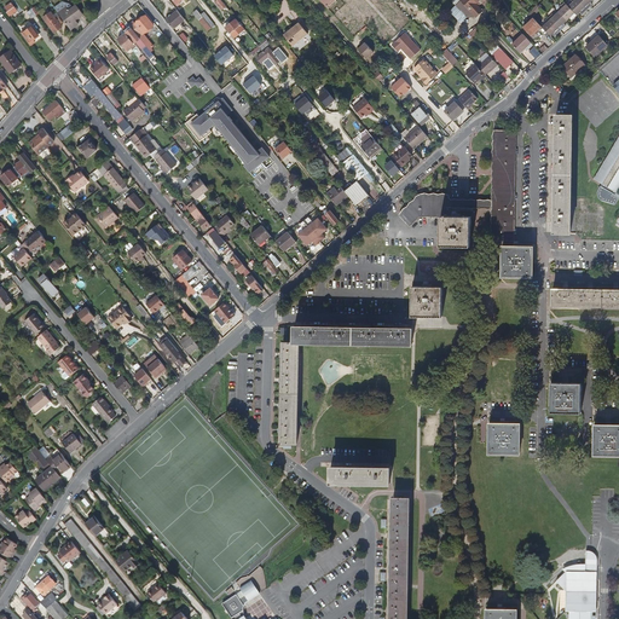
[(468,0),(463,0),(462,1),(476,18),(481,13),(468,0)]
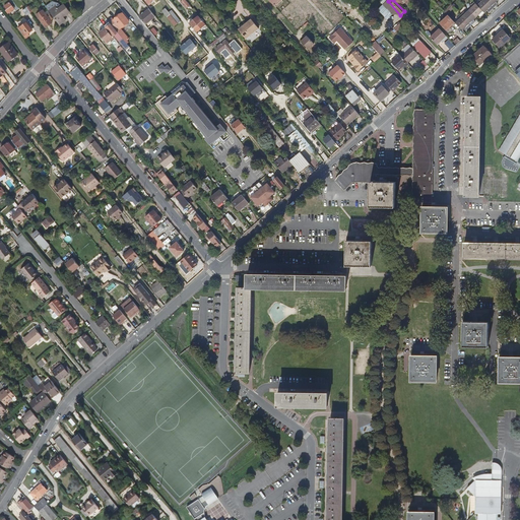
[(393,0),(404,11),(405,10),(402,7),(401,5),(402,4),(404,2),(409,8),(414,3),(413,2),(411,0),(393,0)]
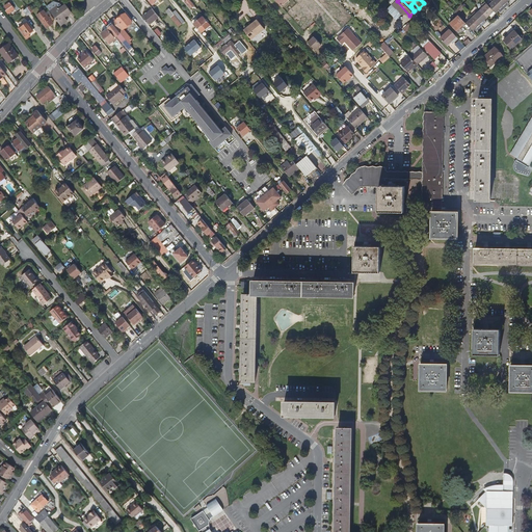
[(488,6),(496,14),(499,11),(500,12),(504,8),(496,0),(491,0),(490,1),(491,3),(488,6)]
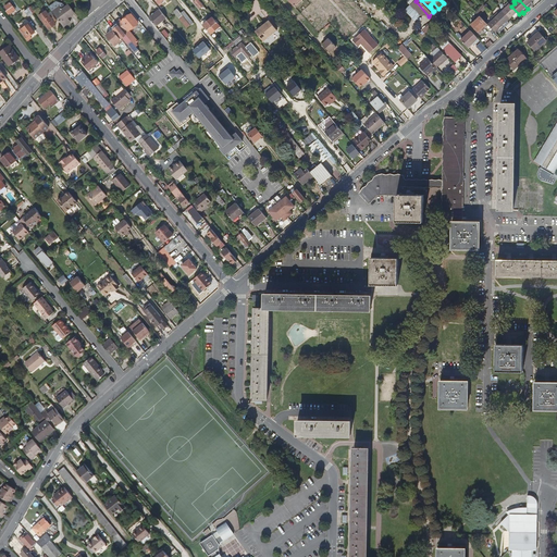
[(519,0),(528,9),(533,4),(532,3),(534,0),(533,0),(519,0)]
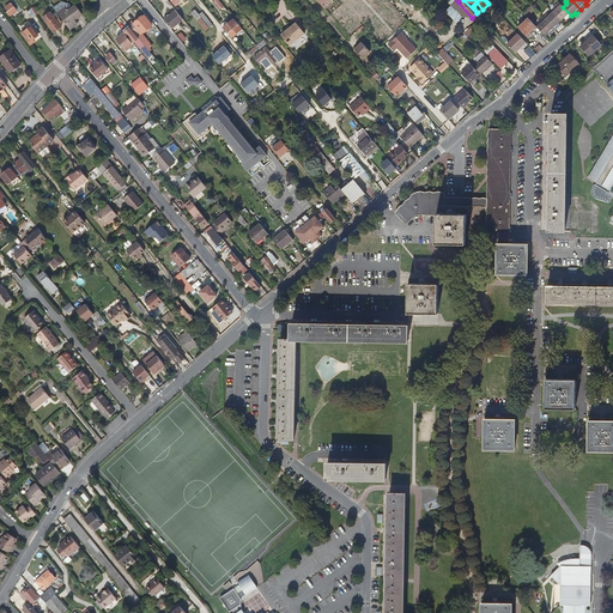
[(17,11),(11,2),(6,7),(8,11),(7,12),(11,18),(13,16),(12,14),(17,11)]
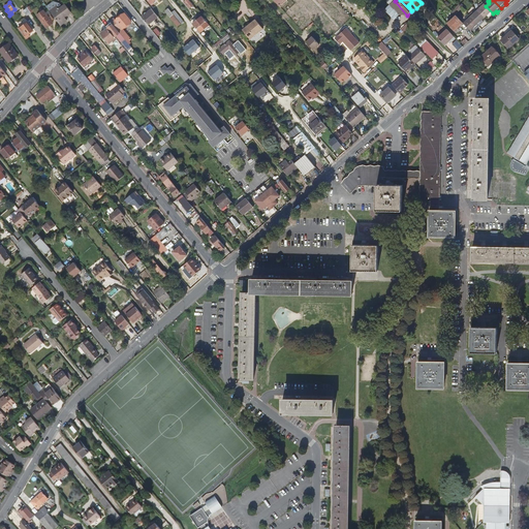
[(480,7),(477,10),(485,19),(487,16),(489,18),(493,13),(486,6),(483,3),(479,6),(480,7)]
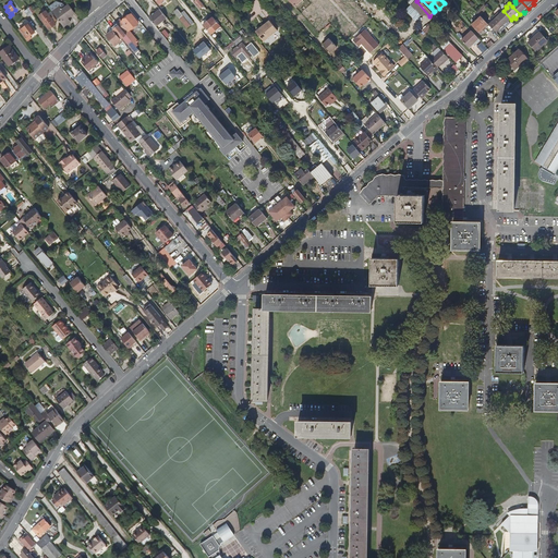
[(68,17),(75,12),(69,4),(62,9),(59,5),(52,11),(63,26),(71,21),(68,17)]
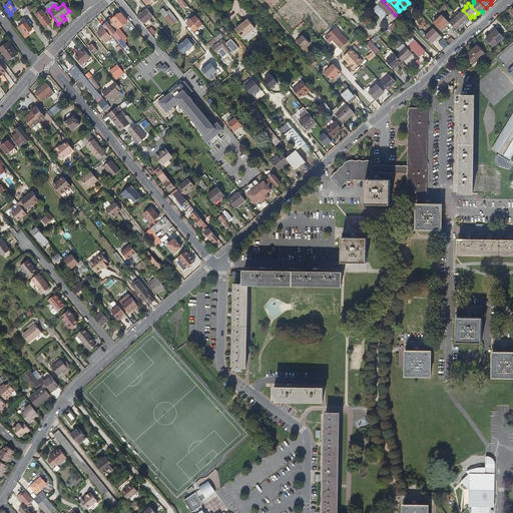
[(30,12),(27,7),(22,10),(26,15),(30,12)]
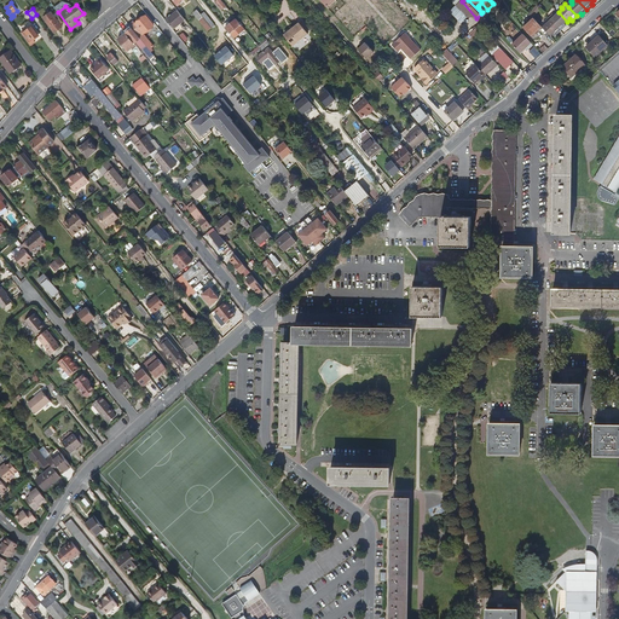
[(212,28),(201,13),(197,10),(194,12),(208,30),(212,28)]
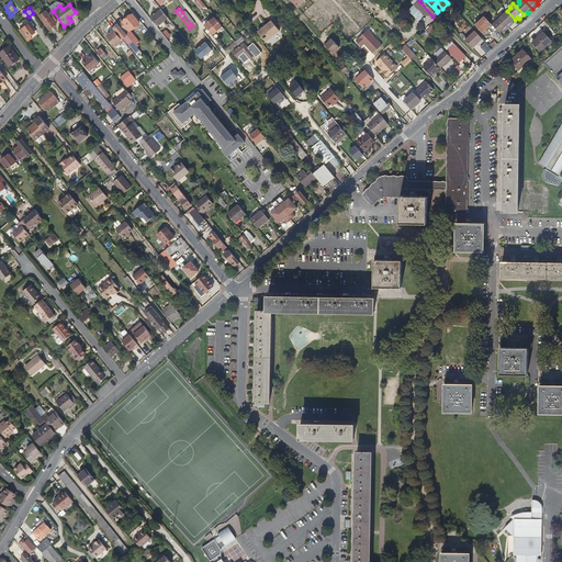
[(157,26),(168,18),(161,10),(150,19),(157,26)]
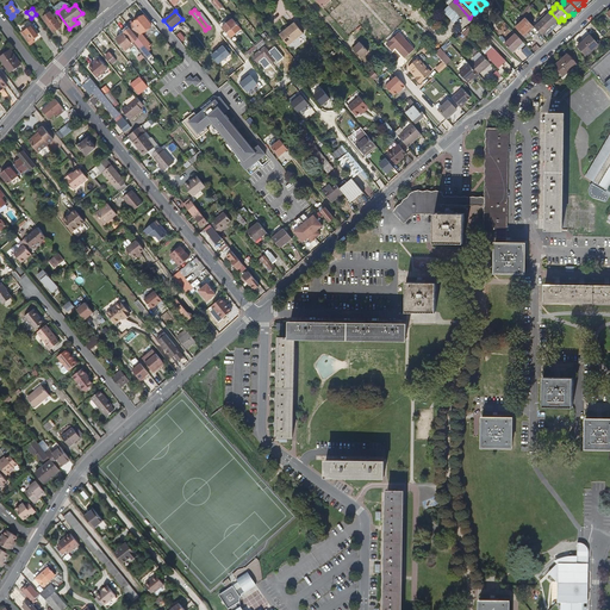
[(62,26),(60,24),(62,23),(57,17),(55,18),(51,12),(43,18),(54,32),(62,26)]
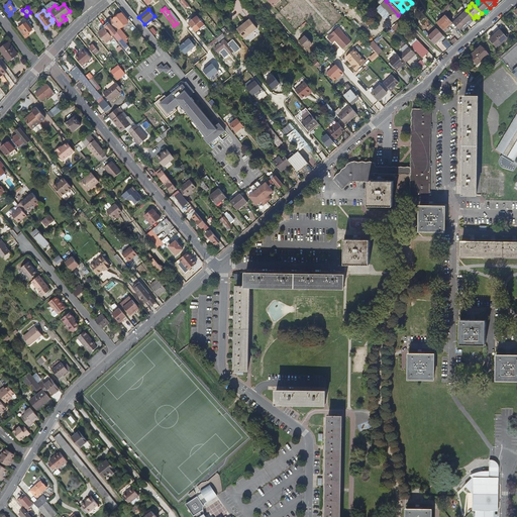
[(458,16),(469,26),(473,22),(471,20),(474,18),(467,10),(462,13),(461,12),(458,16)]
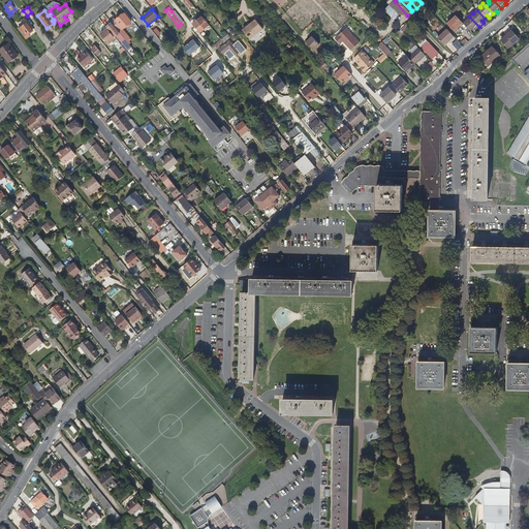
[(210,26),(203,17),(193,24),(200,33),(210,26)]
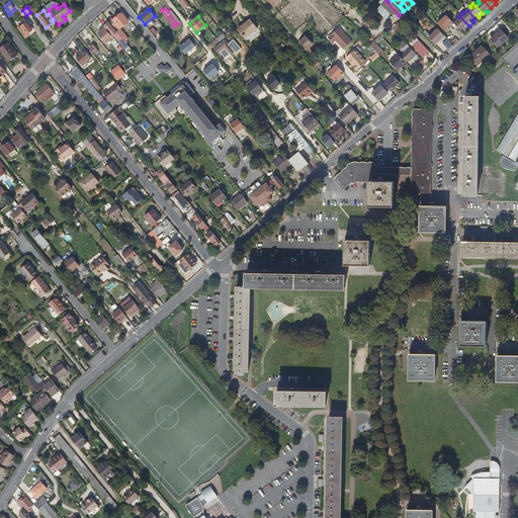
[(445,31),(454,23),(453,23),(447,16),(438,24),(445,31)]
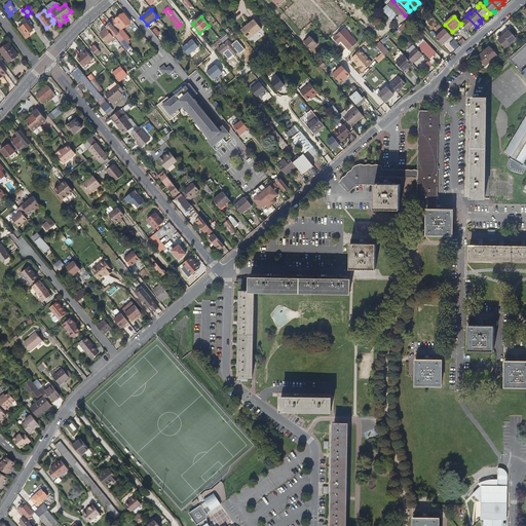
[(461,24),(467,31),(471,29),(472,31),(477,27),(466,16),(463,20),(464,21),(460,24),(461,24)]
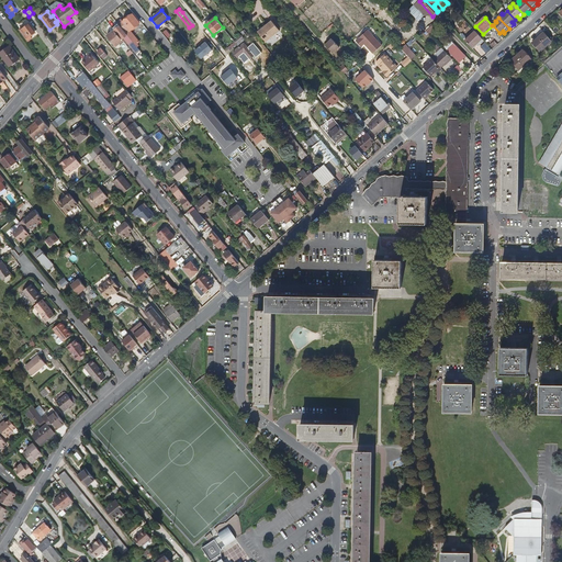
[(131,32),(135,27),(127,19),(117,26),(116,24),(112,27),(114,30),(121,38),(126,34),(131,32)]
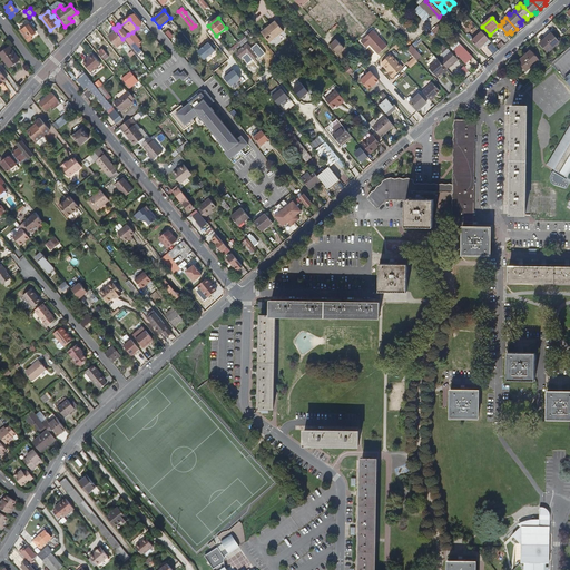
[(261,33),(268,43),(283,32),(275,22),(261,33)]
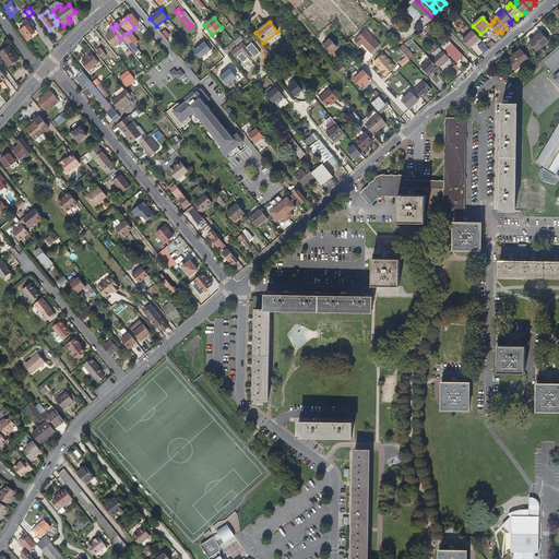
[(439,26),(436,23),(425,33),(428,36),(439,26)]
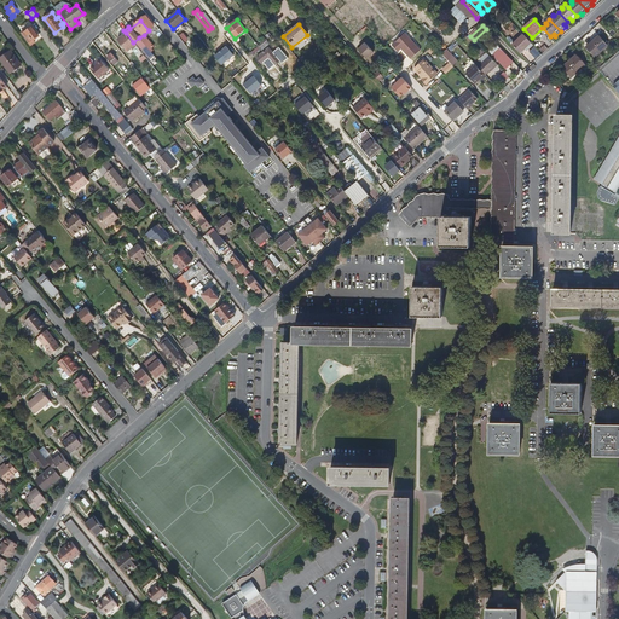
[(39,35),(32,27),(27,30),(25,29),(22,33),(29,42),(39,35)]
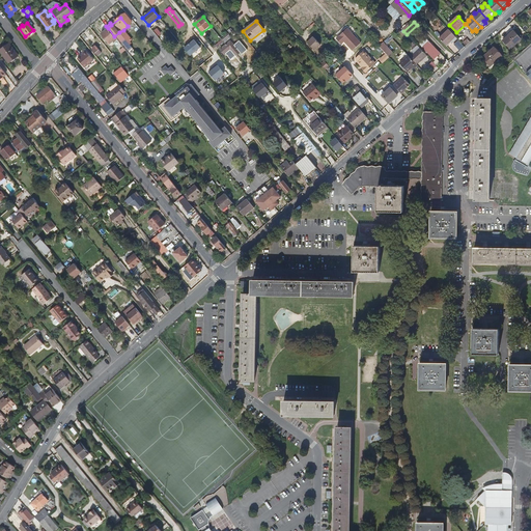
[(114,36),(108,28),(102,33),(110,44),(116,38),(114,36)]
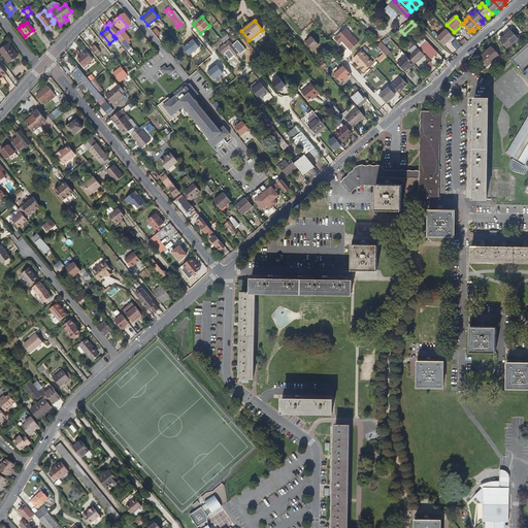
[(345,29),(333,39),(338,44),(342,41),(343,42),(342,43),(350,51),(358,43),(345,29)]
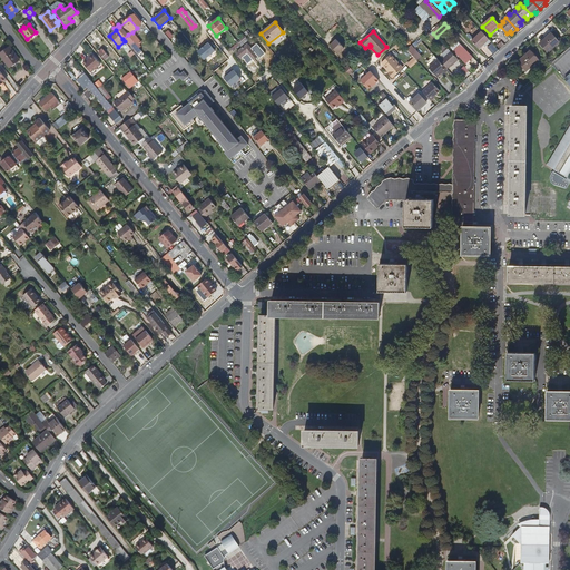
[(140,42),(133,32),(128,35),(135,42),(137,46),(140,42)]
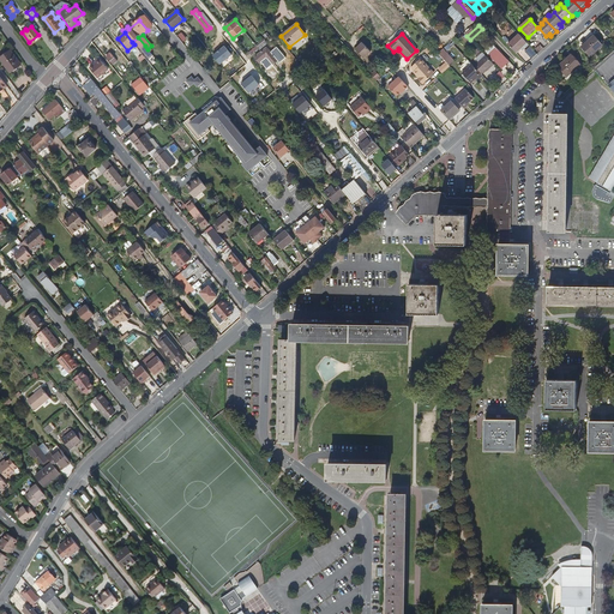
[(595,36),(583,47),(584,48),(590,56),(591,58),(605,46),(595,36)]
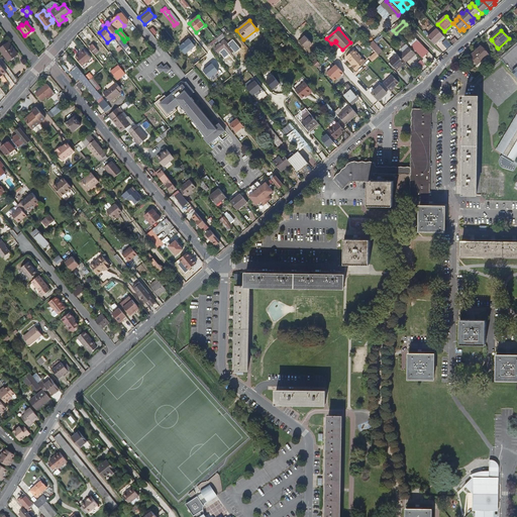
[(435,47),(445,38),(438,31),(433,35),(431,33),(428,36),(430,38),(429,40),(435,47)]
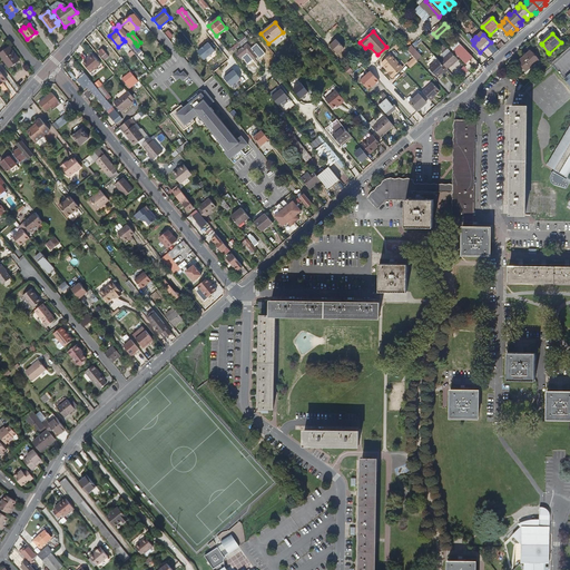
[(344,49),(336,40),(333,42),(330,46),(338,55),(344,49)]
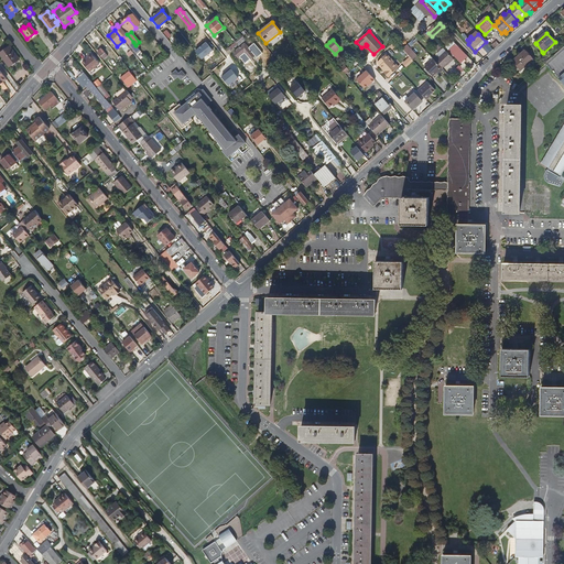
[(203,60),(214,50),(206,41),(195,51),(203,60)]
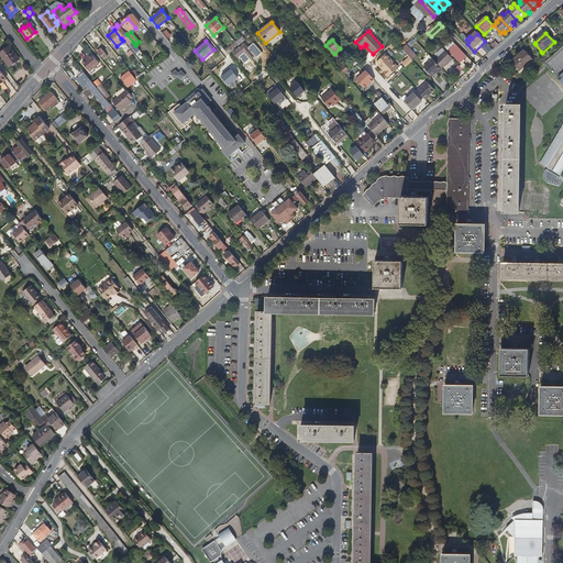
[(141,51),(135,45),(133,42),(130,44),(135,51),(136,50),(139,53),(141,51)]
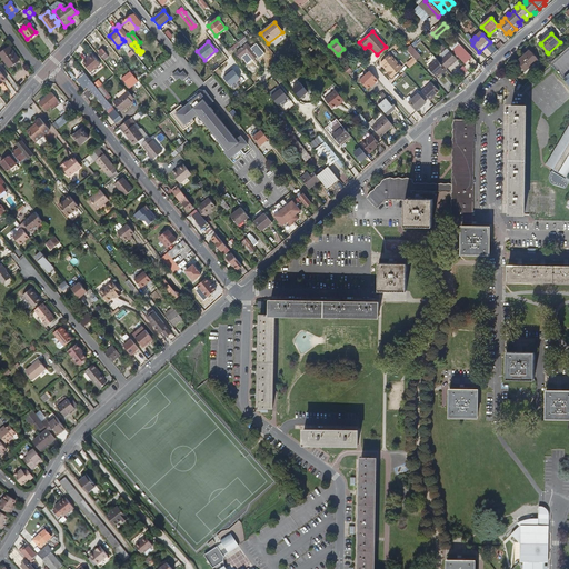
[(491,42),(486,47),(492,53),(497,49),(491,42)]
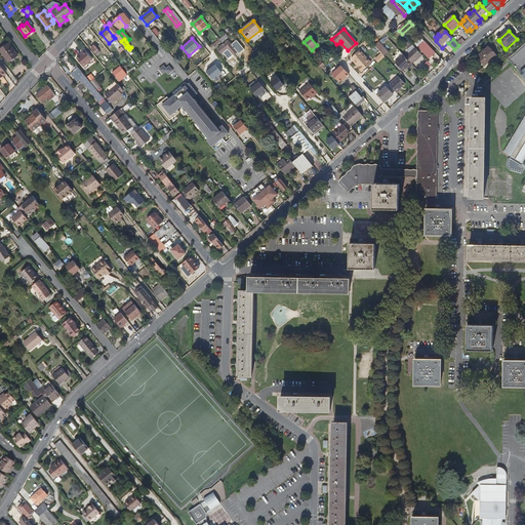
[(217,45),(221,42),(220,41),(219,40),(210,47),(211,48),(216,44),(217,45)]
